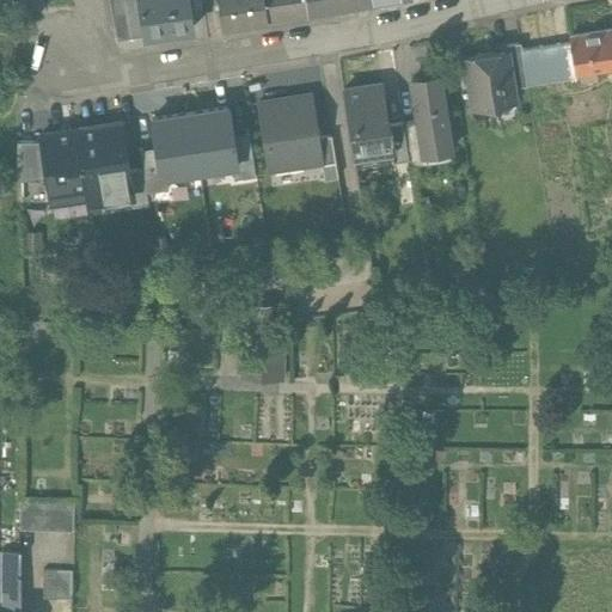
[(123,0),(109,0),(117,41),(130,38),(123,0)]
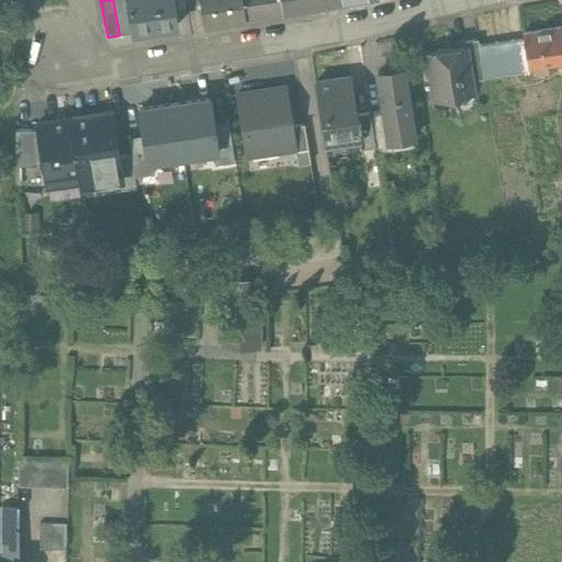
[(113,0),(120,35),(134,33),(128,0),(113,0)]
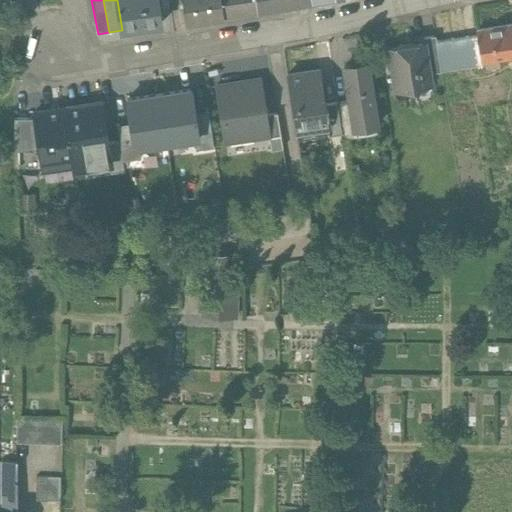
[(161,25),(157,0),(117,0),(122,30),(122,31),(161,25)]
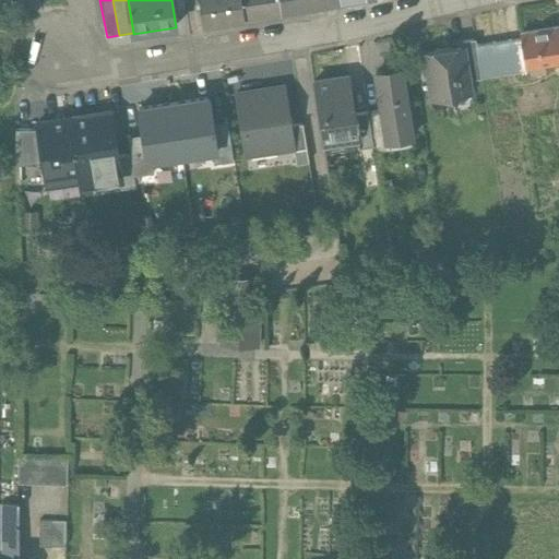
[(244,16),(240,0),(200,0),(203,23),(244,16)]
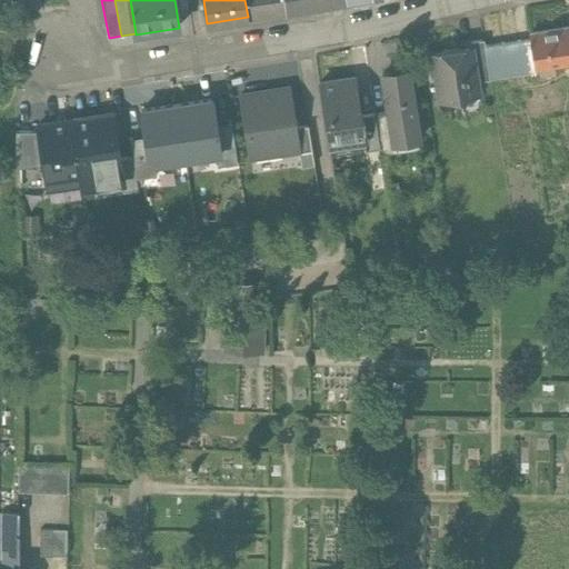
[(286,11),(285,0),(245,0),(248,17),(286,11)]
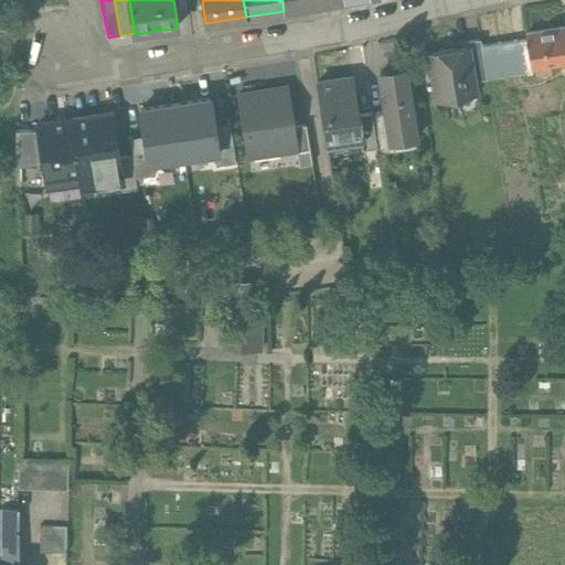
[(321,0),(283,0),(284,11),(322,4),(321,0)]
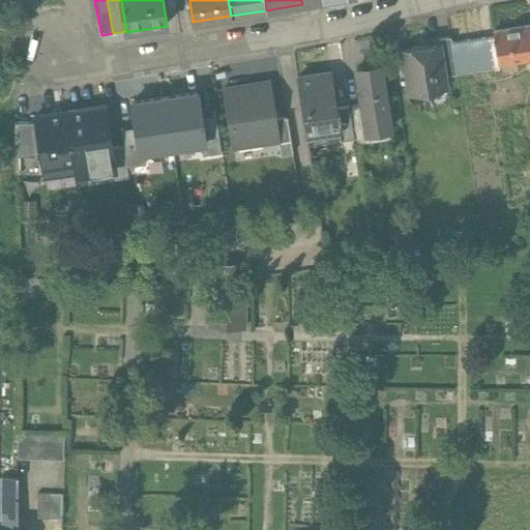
[(529,57),(529,25),(493,31),(494,36),(498,62),(499,62),(529,57)]
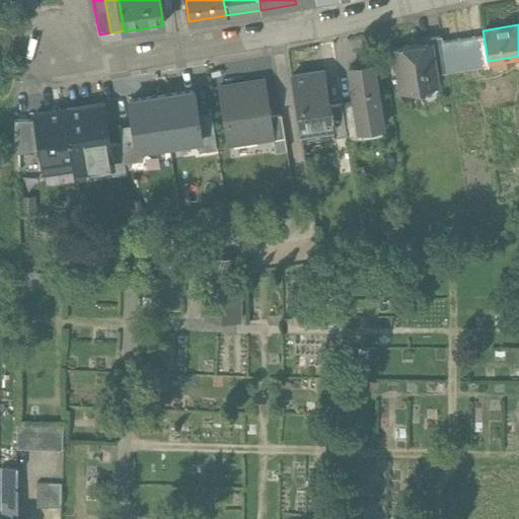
[(447,72),(442,42),(441,35),(429,38),(429,44),(432,43),(437,74),(447,72)]
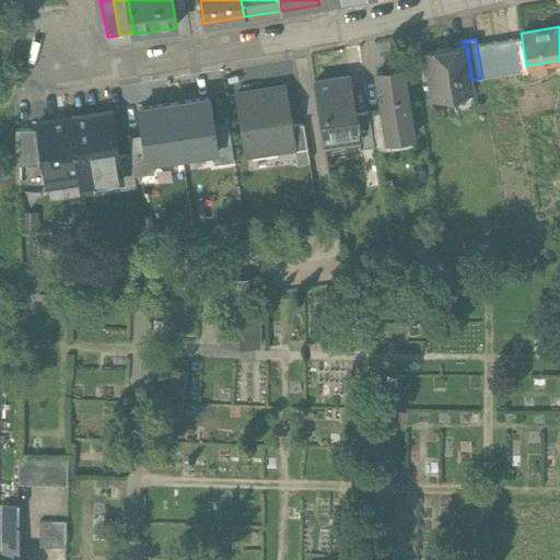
[(527,66),(526,66),(522,38),(511,39),(515,72),(528,70),(527,66)]
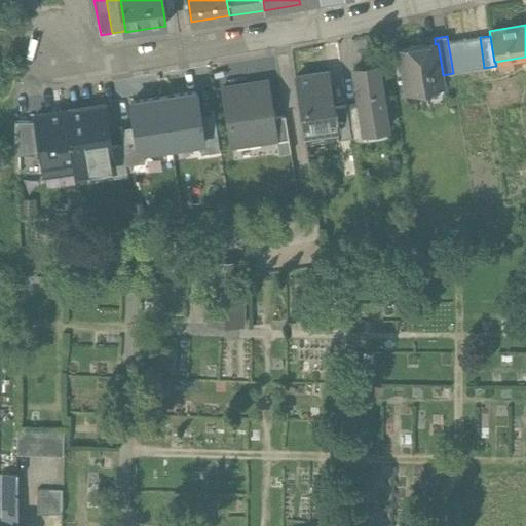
[(484,68),(480,37),(448,42),(453,73),(484,68)]
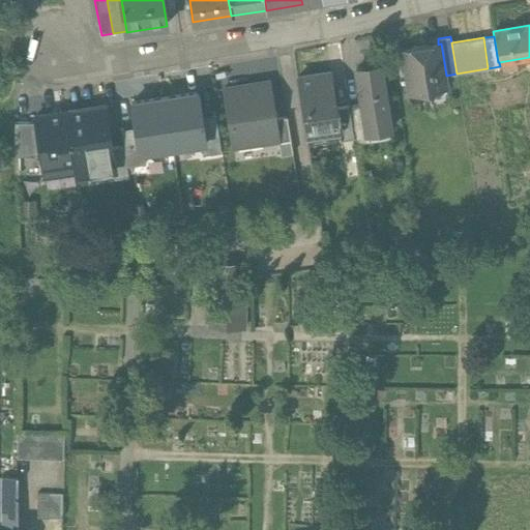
[(438,45),(404,50),(410,91),(447,85),(446,76),(441,43),(438,45)]
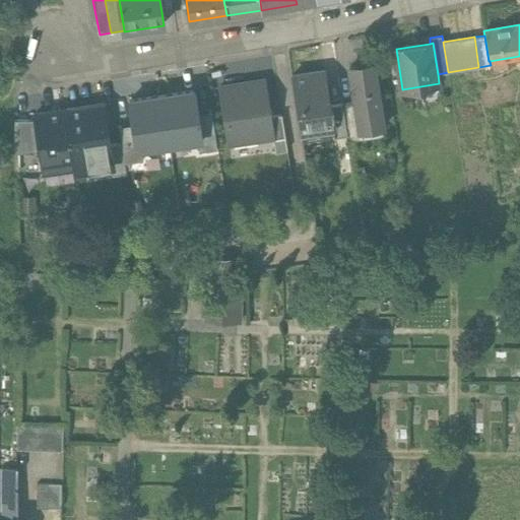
[(379,104),(373,64),(350,67),(356,103),(361,130),(363,130),(383,127),(381,116),(385,113),(384,105),(379,104)]
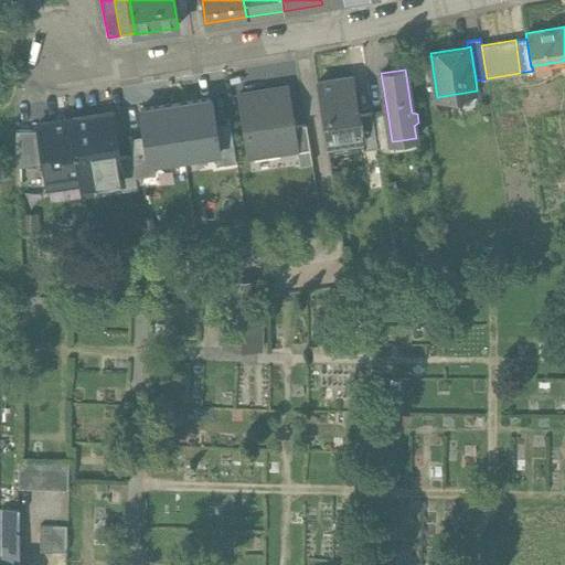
[(360,112),(354,76),(318,82),(328,142),(364,136),(360,112)]
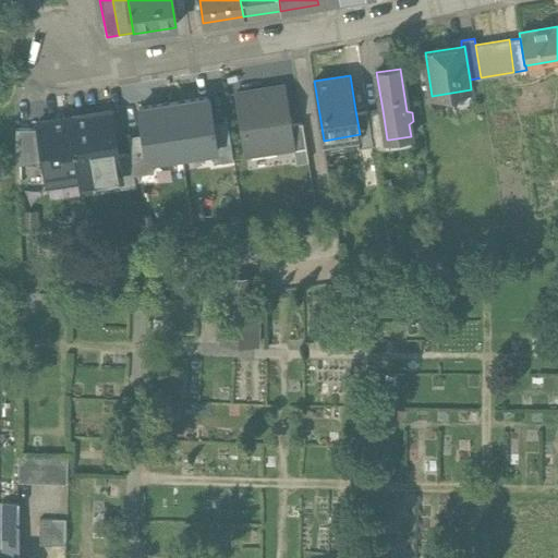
[(290,124),(283,86),(237,94),(246,154),(293,146),(290,124)]
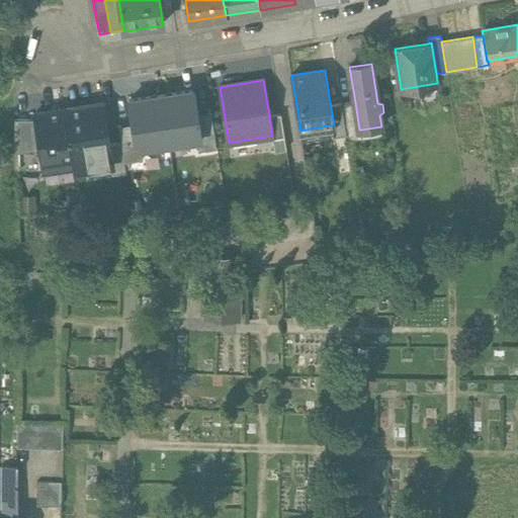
[(335,136),(346,134),(342,104),(341,101),(330,102),(334,124),(335,136)]
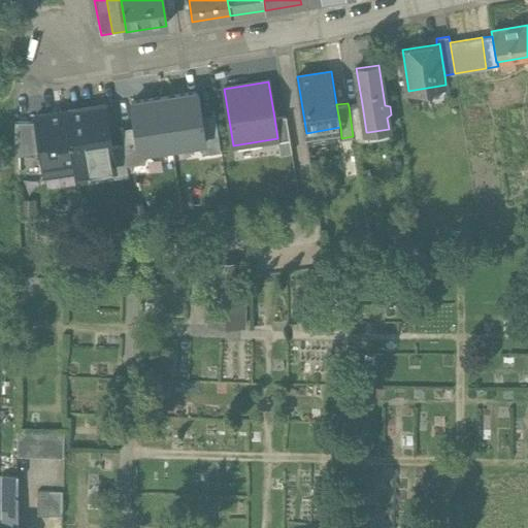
[(368,132),(366,132),(362,104),(349,106),(353,136),(354,143),(369,140),(368,132)]
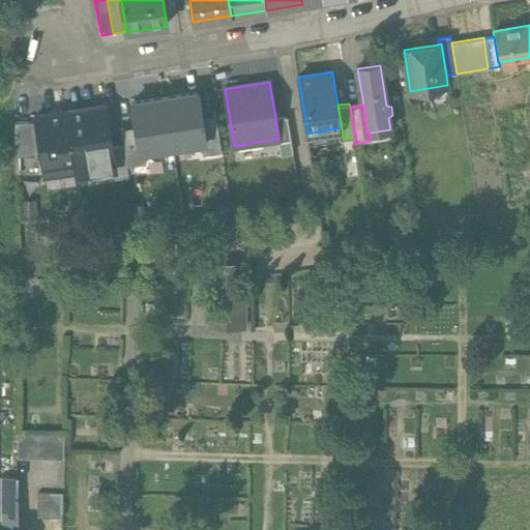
[(111,149),(105,108),(67,113),(77,174),(77,175),(113,170),(114,169),(111,149)]
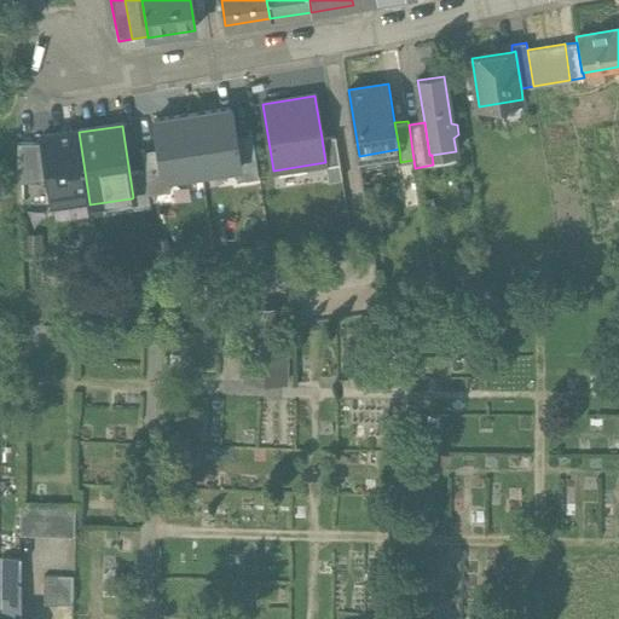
[(79,132),(40,138),(41,145),(47,180),(52,209),(90,203),(79,132)]
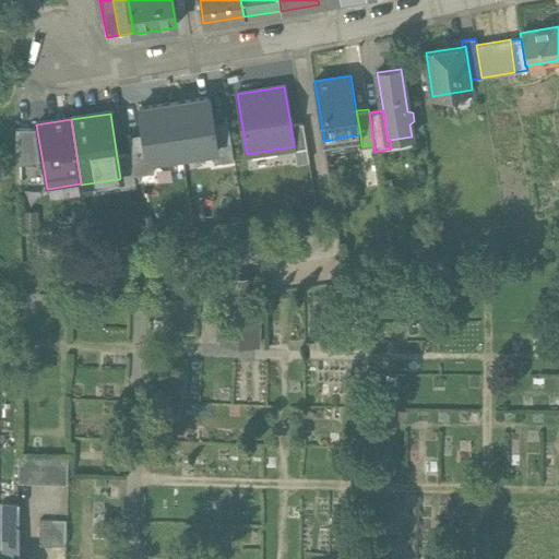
[(304,123),(290,125),(294,146),(296,164),(310,162),(304,123)]
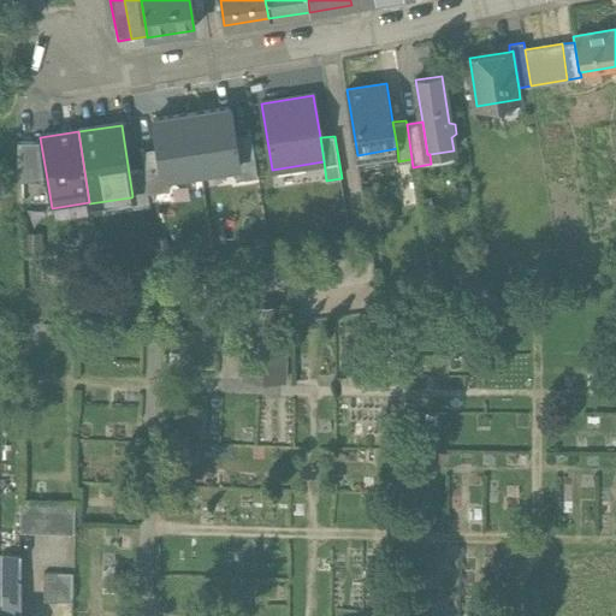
[(47,179),(41,144),(17,144),(17,184),(47,179)]
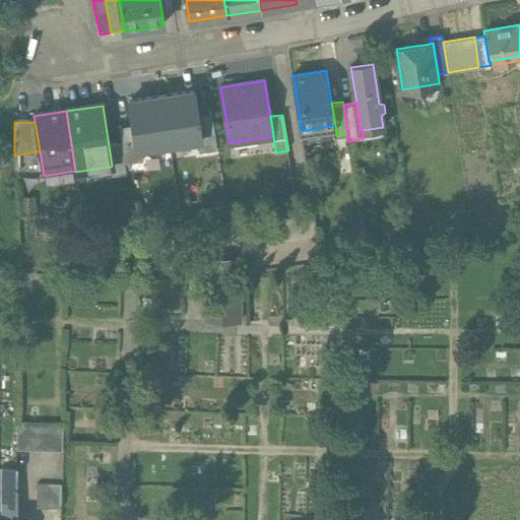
[(109,146),(112,166),(111,167),(113,176),(126,174),(121,144),(109,146)]
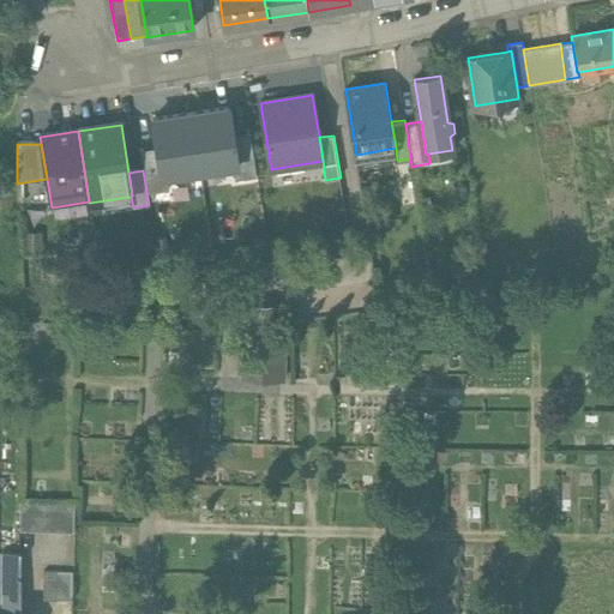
[(271,307),(246,307),(246,332),(253,332),(253,357),(286,357),(286,331),(277,331),(277,325),(271,325),(271,307)]
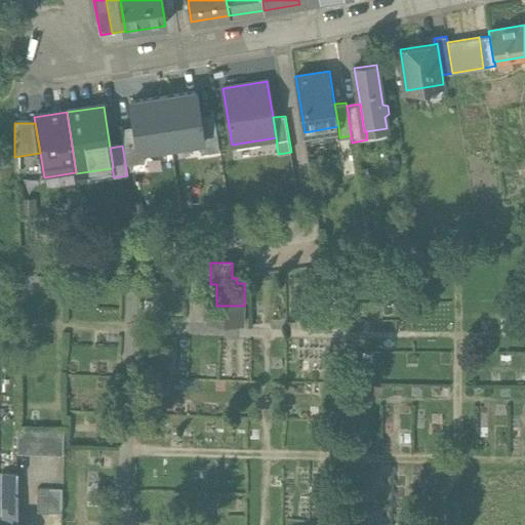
[(16,455),(28,456),(29,432),(16,431),(16,455)]
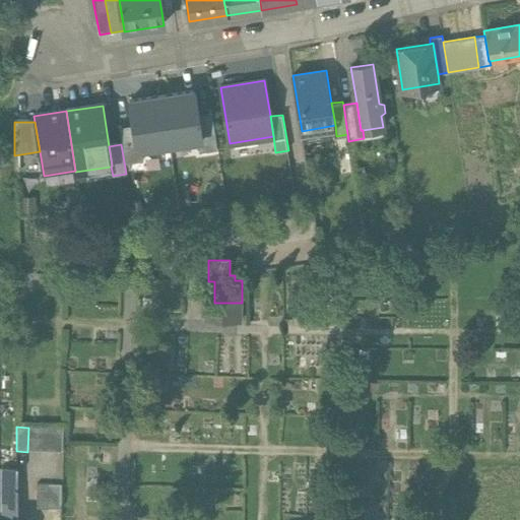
[(27,452),(40,452),(40,428),(28,428),(27,452)]
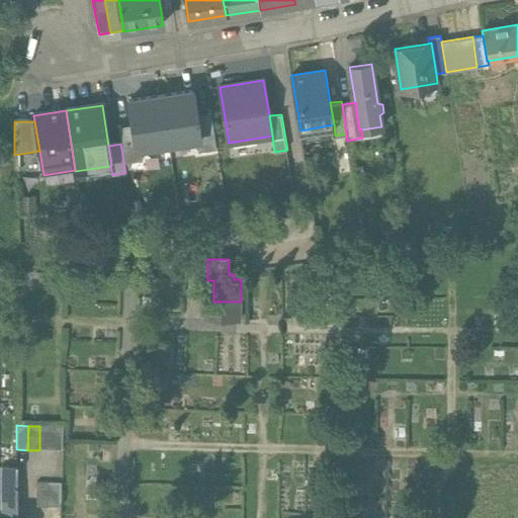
[(39,450),(51,450),(50,426),(39,426),(39,450)]
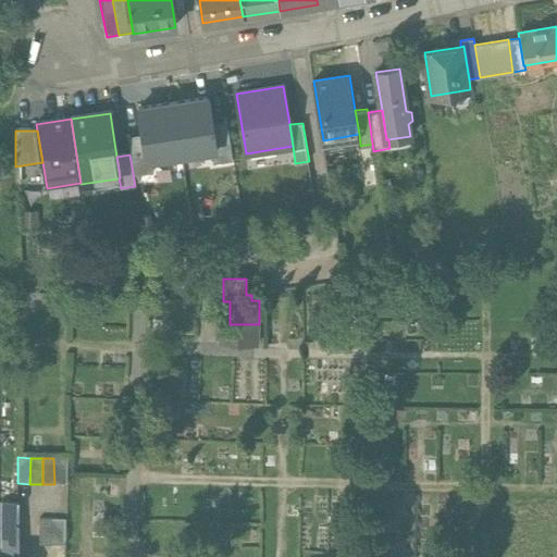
[(66,458),(53,458),(54,484),(65,484),(66,458)]
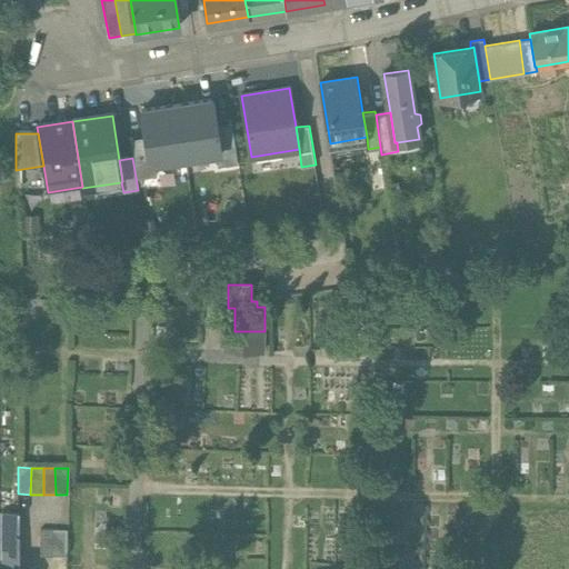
[(3,516),(3,546),(18,546),(18,516),(3,516)]
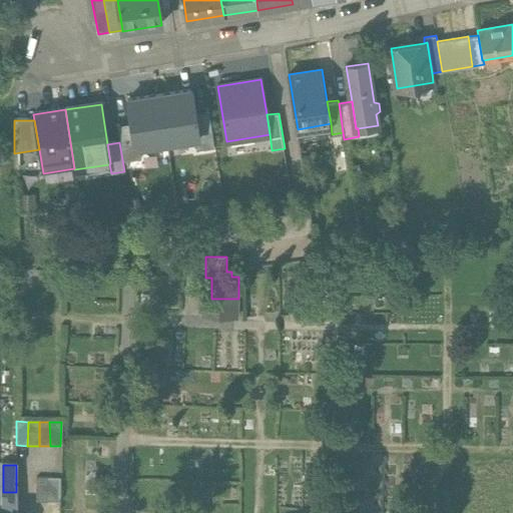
[(36,503),(48,503),(48,480),(36,479),(36,503)]
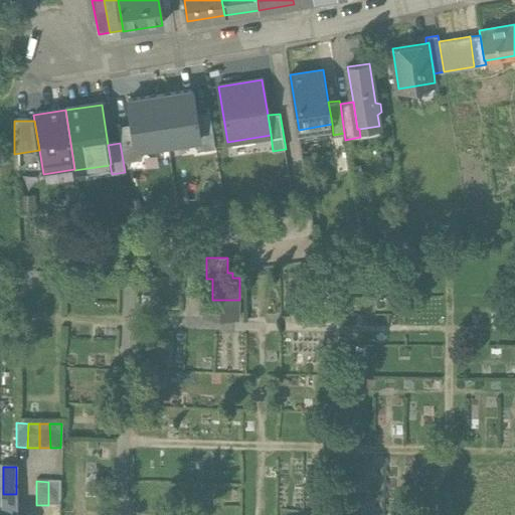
[(60,482),(48,482),(48,505),(59,505),(60,482)]
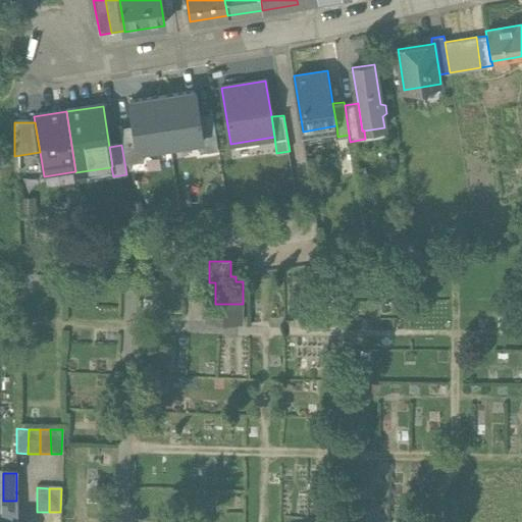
[(16,521),(16,501),(3,501),(3,520),(5,521),(16,521)]
